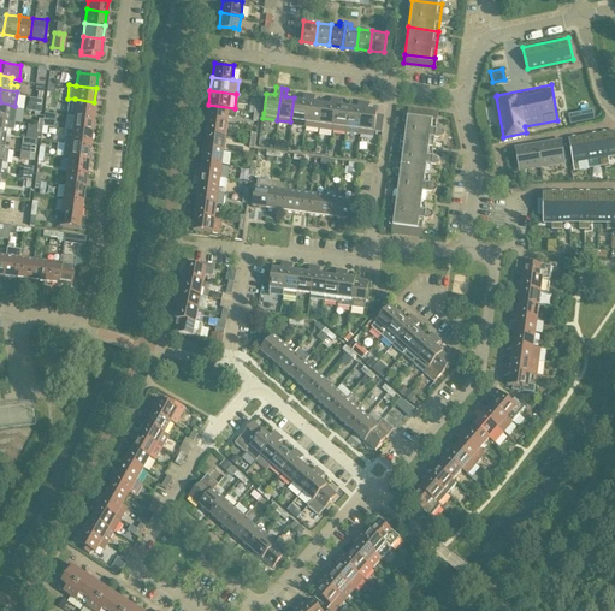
[(302,99),(294,98),(290,122),(305,124),(308,92),(302,92),(302,99)]
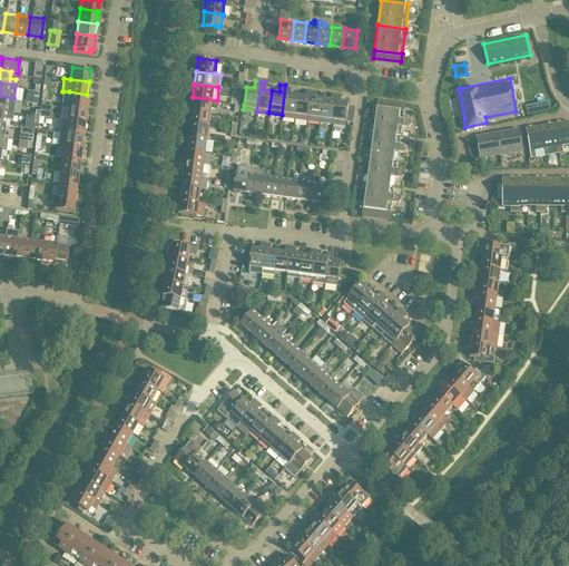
[(285,85),(282,115),(294,116),(297,94),(290,93),(291,86),(285,85)]
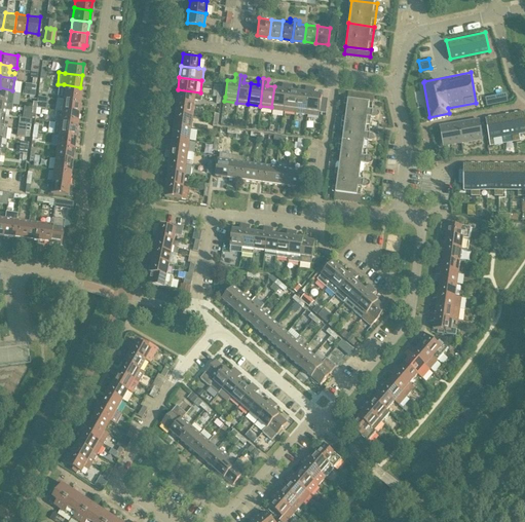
[(280,87),(274,86),(271,107),(283,109),(286,81),(282,81),(280,87)]
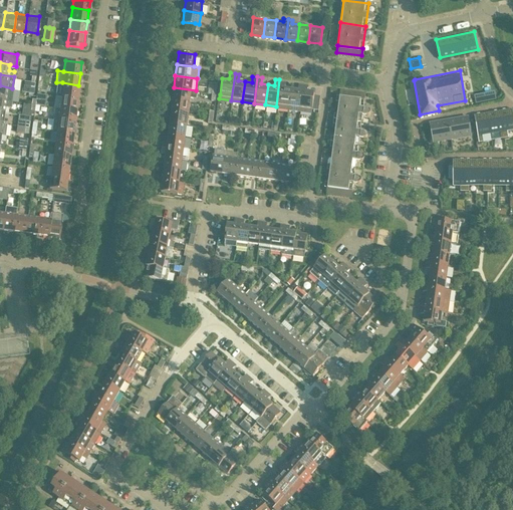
[(284,80),(279,79),(276,106),(287,107),(290,87),(284,86),(284,80)]
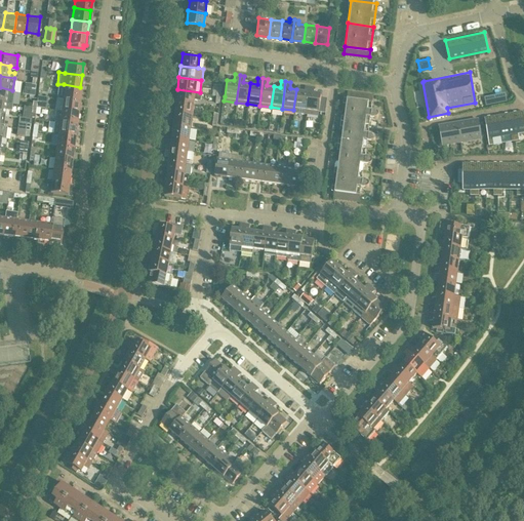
[(215,94),(220,94),(222,83),(212,82),(211,85),(213,85),(212,93),(215,94)]
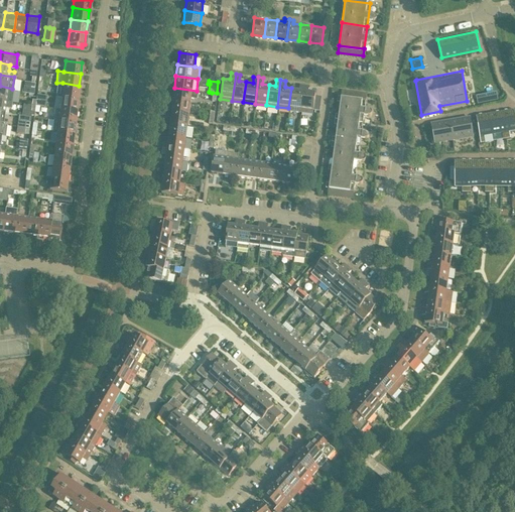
[(56,83),(54,94),(60,95),(78,97),(79,86),(62,83),(56,83)]
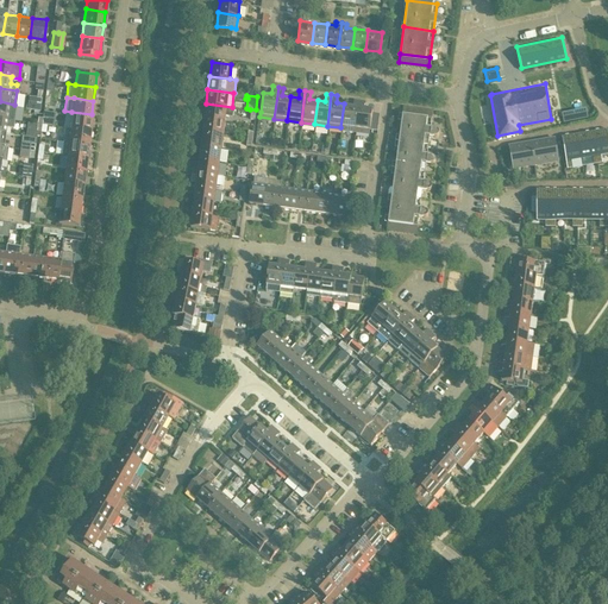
[(344,104),(340,127),(355,130),(359,98),(353,98),(352,105),(344,104)]
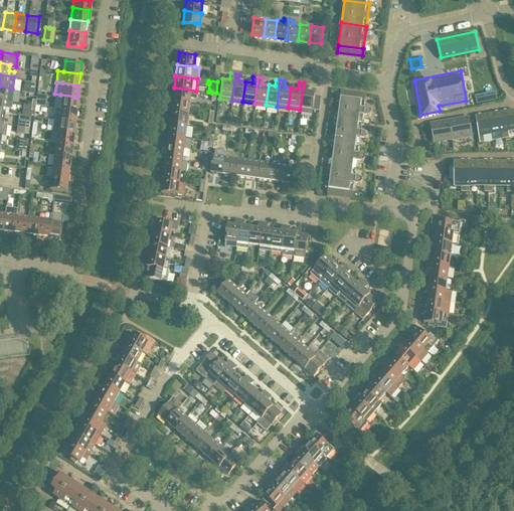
[(304,82),(300,110),(312,111),(312,108),(318,108),(320,97),(313,97),(314,91),(307,90),(308,83),(304,82)]
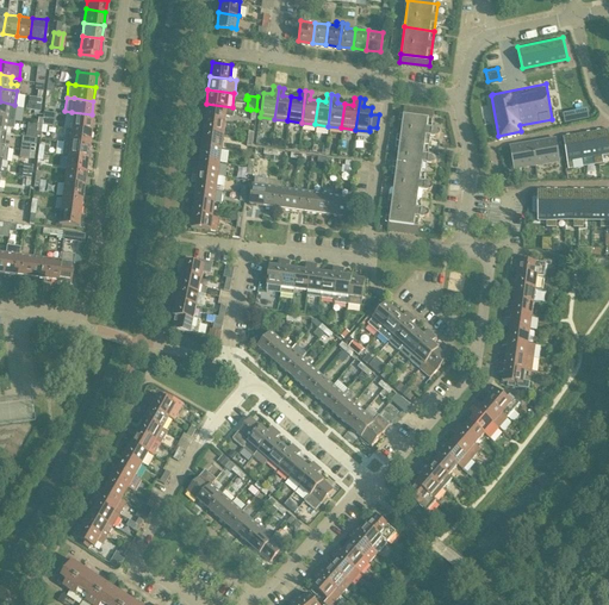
[(0,116),(13,118),(14,105),(0,101),(0,116)]
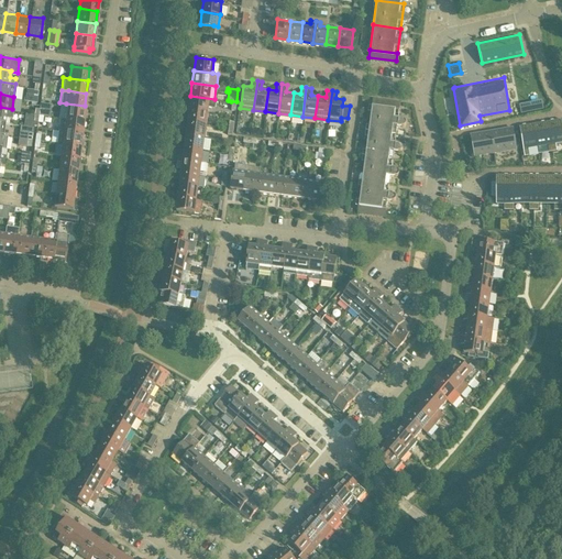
[(215,99),(190,96),(188,108),(207,110),(208,105),(215,106),(216,99),(215,99)]
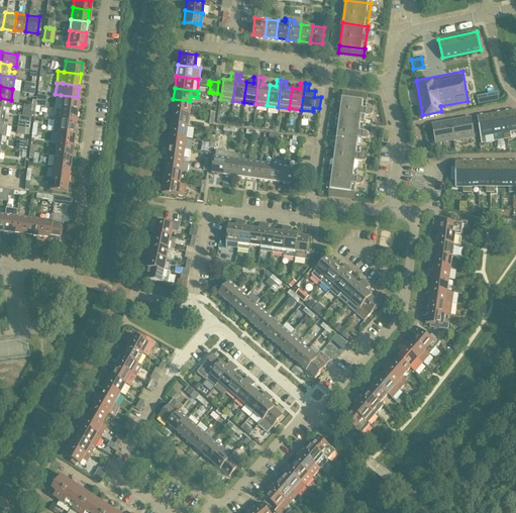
[(366,99),(367,92),(341,88),(340,95),(366,99)]
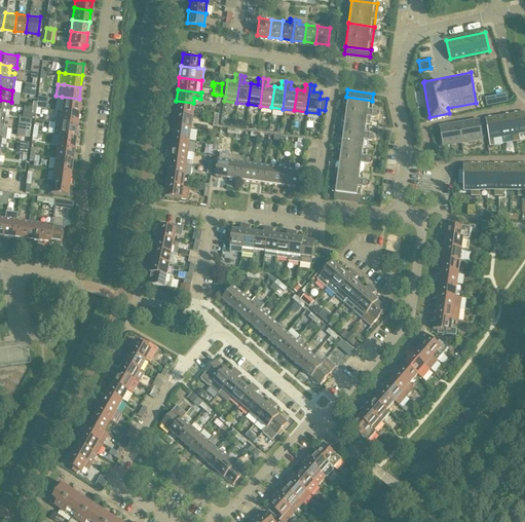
[(62,97),(61,108),(77,110),(79,99),(62,97)]
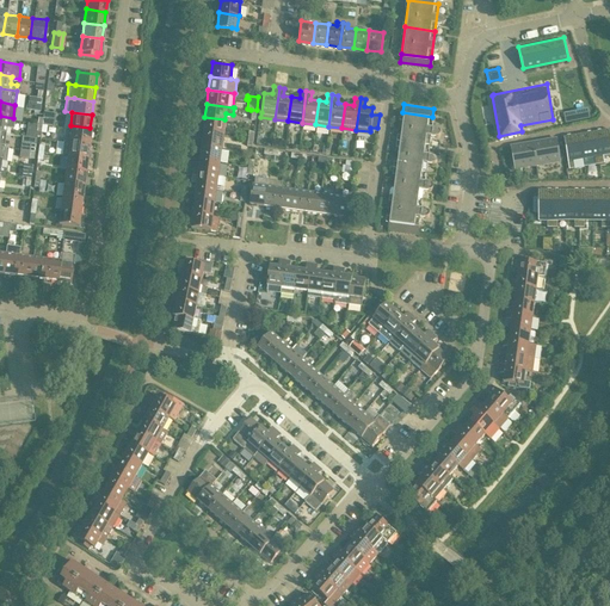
[(400,131),(399,140),(429,143),(432,117),(402,112),(401,125),(400,131)]
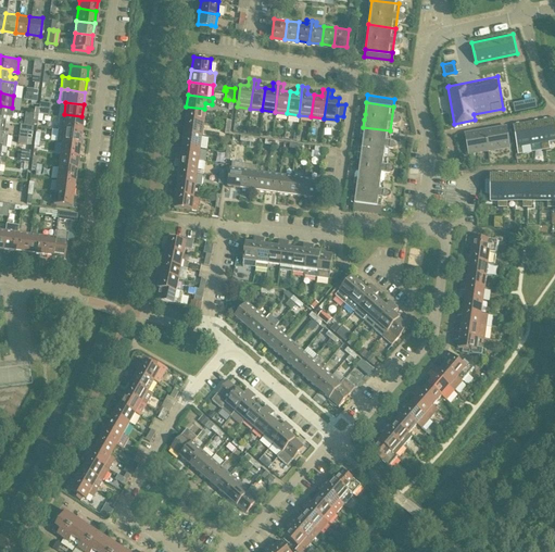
[(12,108),(0,105),(0,118),(3,120),(4,113),(11,114),(12,108)]
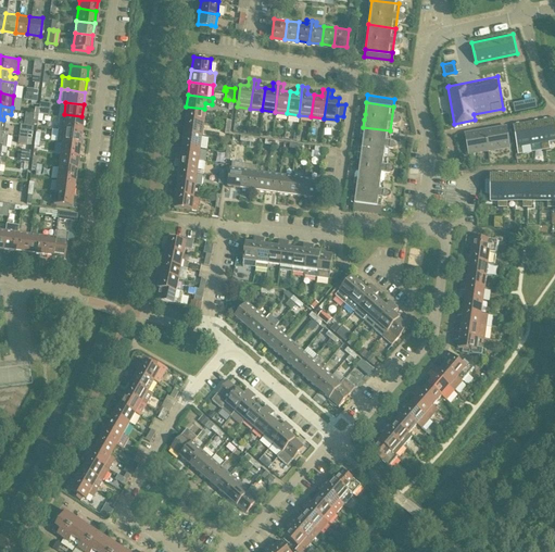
[(204,109),(186,107),(185,118),(203,121),(204,109)]
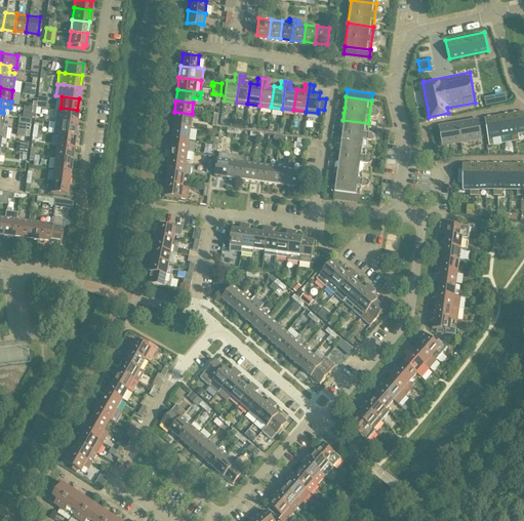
[(22,112),(21,115),(24,115),(30,116),(31,114),(34,115),(34,111),(35,105),(31,104),(30,113),(22,112)]
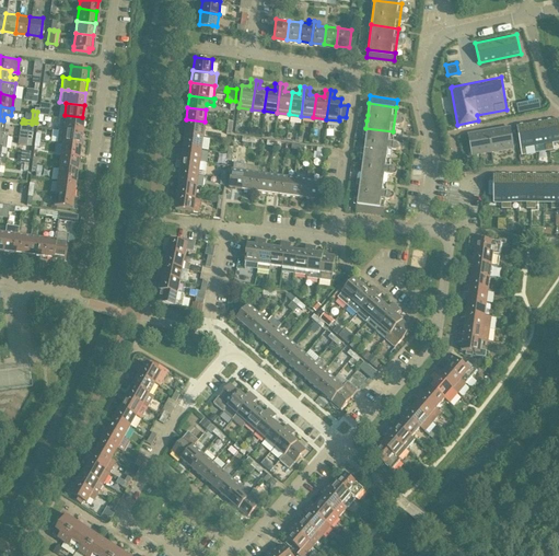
[(82,117),(65,115),(58,114),(57,127),(58,127),(81,130),(82,117)]
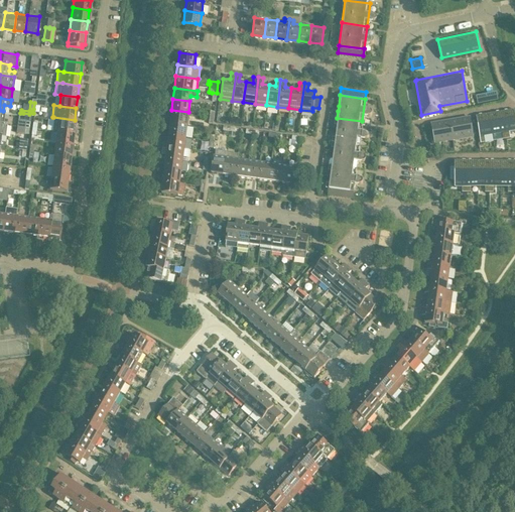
[(514,107),(501,109),(505,136),(510,135),(509,130),(514,128),(514,111),(514,107)]
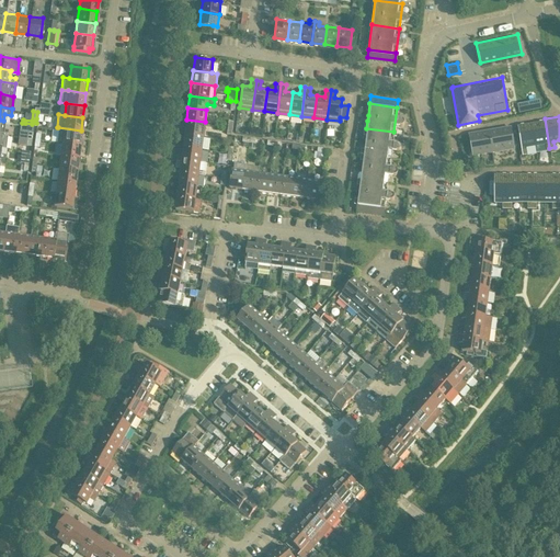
[(545,118),(530,121),(536,150),(549,148),(545,118)]
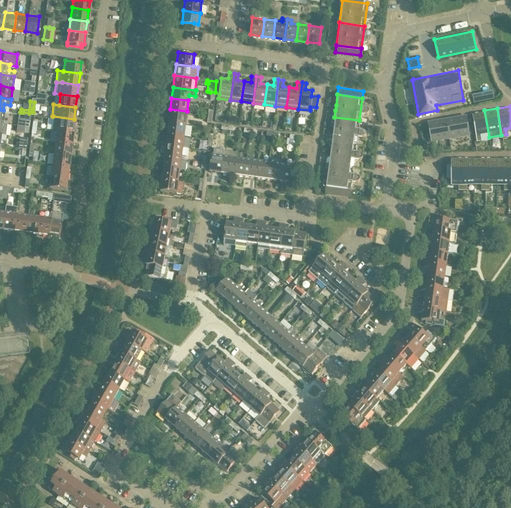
[(170,109),(168,121),(185,123),(187,111),(170,109)]
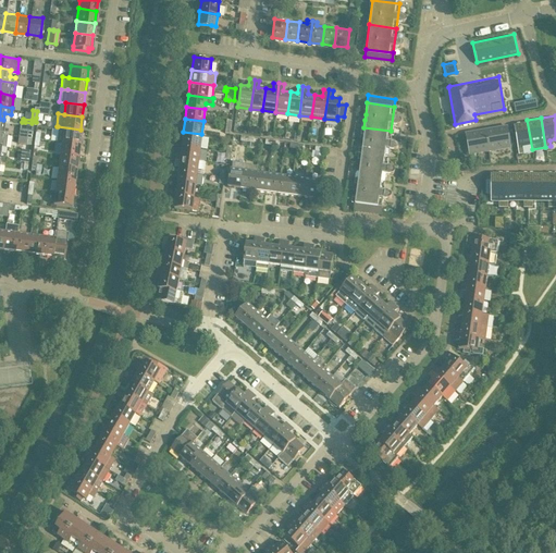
[(527,120),(513,122),(518,151),(532,149),(527,120)]
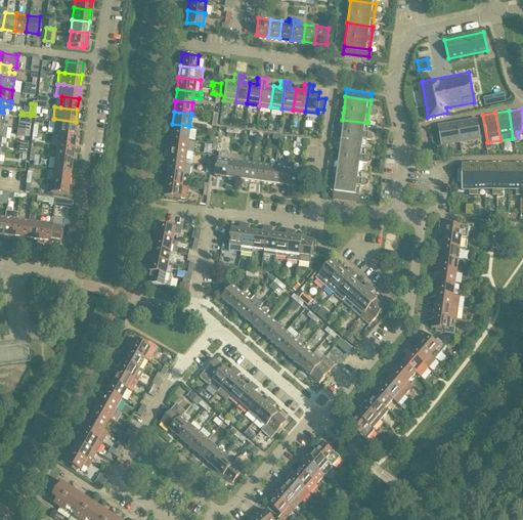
[(476,116),(437,123),(441,143),(479,136),(476,116)]
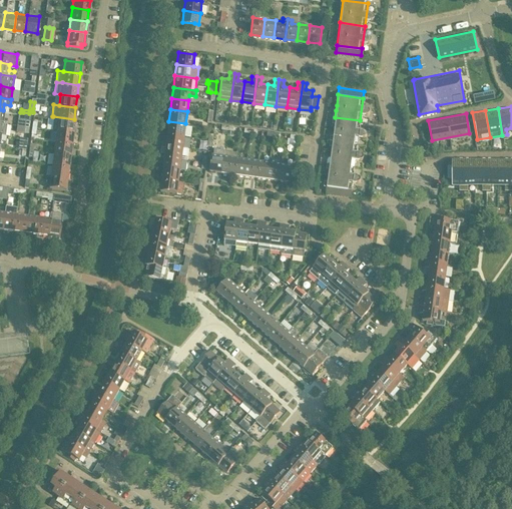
[(74,119),(53,116),(52,128),(56,128),(72,130),(74,119)]
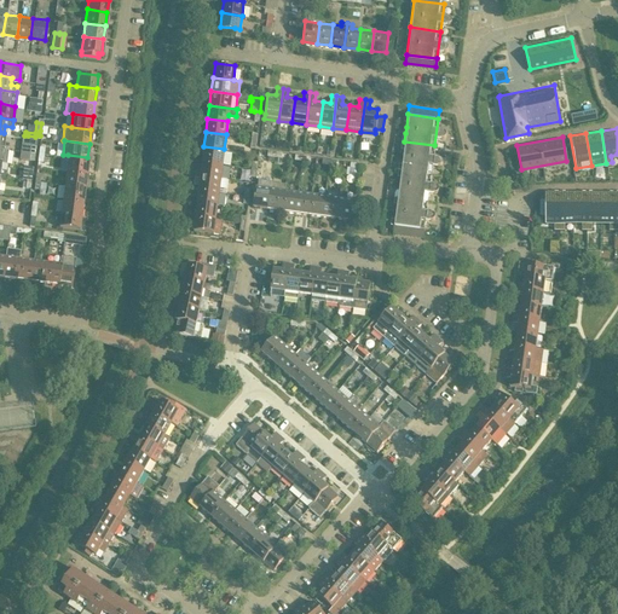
[(434,145),(404,142),(400,168),(431,173),(434,145)]
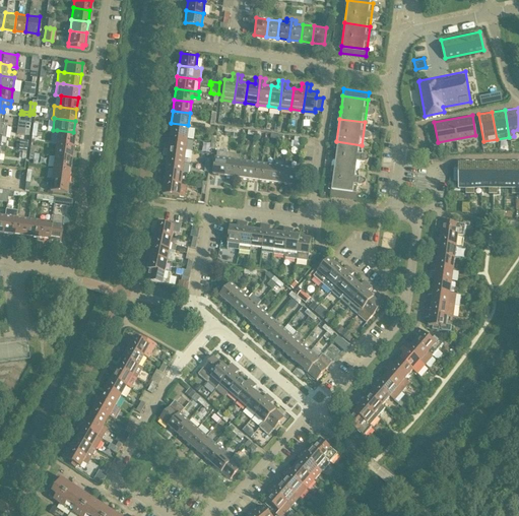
[(171,123),(170,134),(187,136),(188,125),(171,123)]
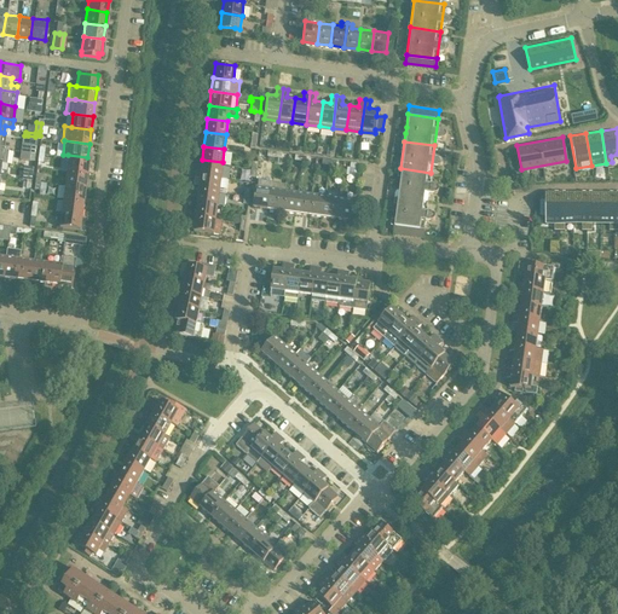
[(68,155),(65,168),(86,171),(87,157),(68,155)]
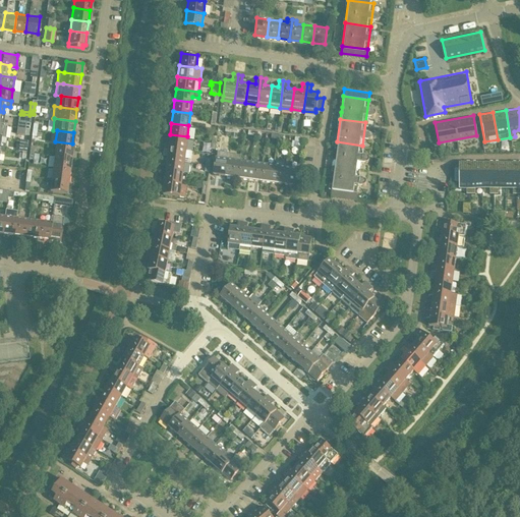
[(187,136),(170,134),(168,146),(185,148),(187,136)]
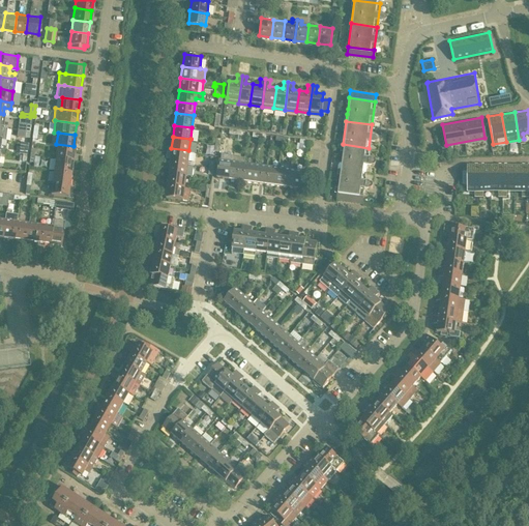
[(74,146),(56,144),(55,156),(71,158),(74,146)]
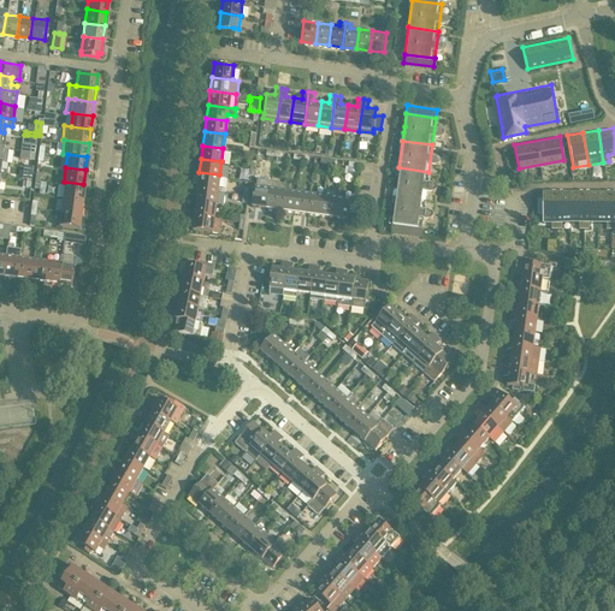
[(429,172),(398,167),(395,195),(425,199),(429,172)]
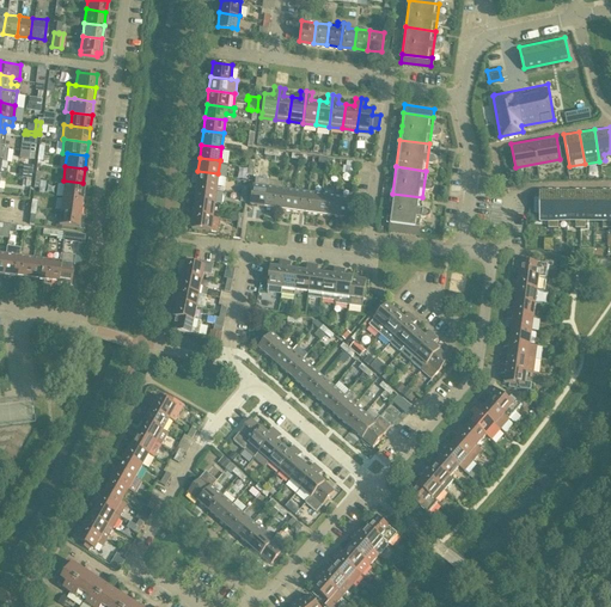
[(197,171),(196,184),(217,188),(218,173),(197,171)]
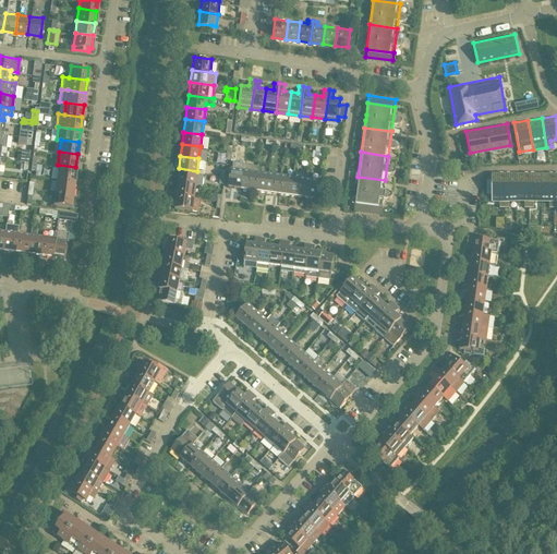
[(230,166),(228,184),(240,187),(243,168),(244,161),(232,159),(231,167),(230,166)]
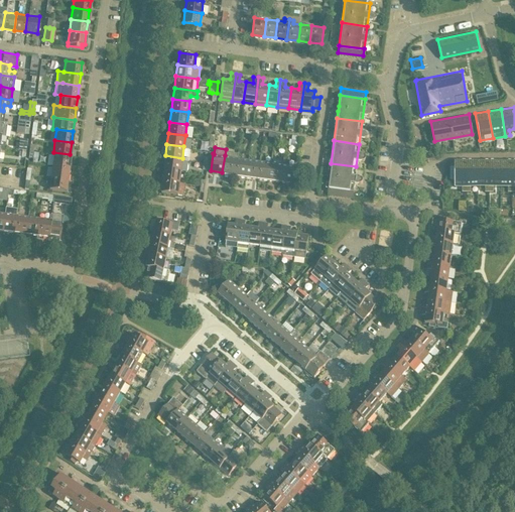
[(70,154),(53,152),(51,164),(69,166),(70,154)]
